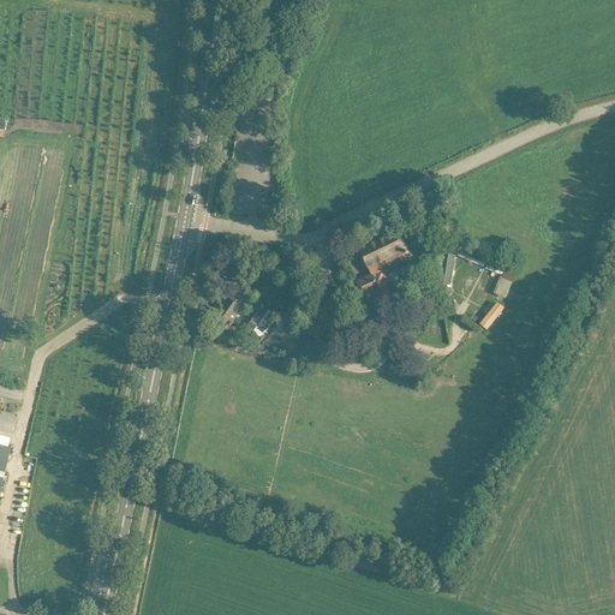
[(371,276),(357,284),(363,297),(366,294),(375,311),(396,302),(383,274),(412,261),(398,231),(359,250),(371,276)]
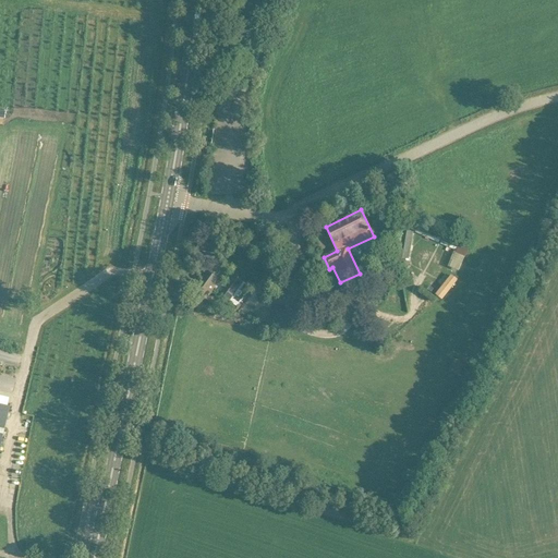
[(412,220),(411,223),(409,227),(439,241),(443,234),(412,220)]
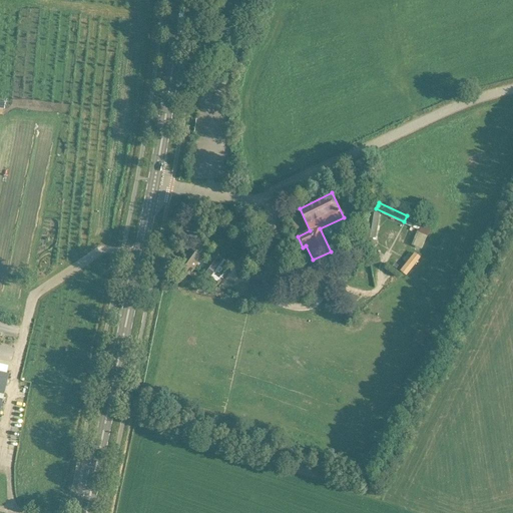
[(377,241),(373,238),(378,212),(368,211),(365,237),(371,238),(369,243),(375,246),(377,241)]
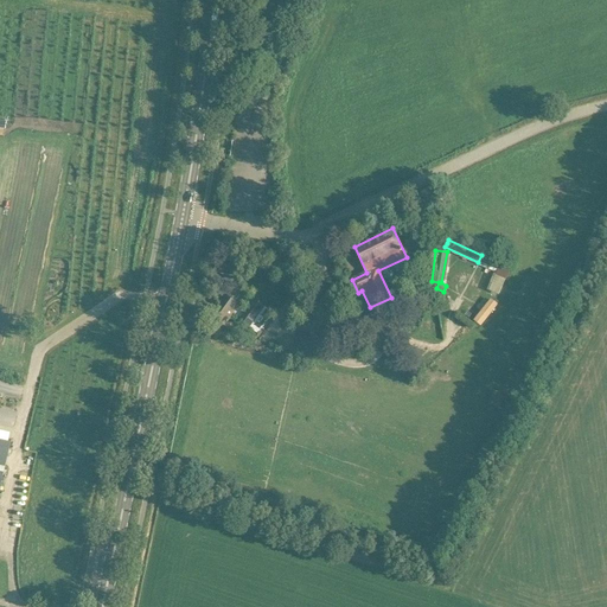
[(483,255),(483,256),(480,262),(497,270),(498,269),(504,273),(508,267),(500,263),(500,262),(483,255)]
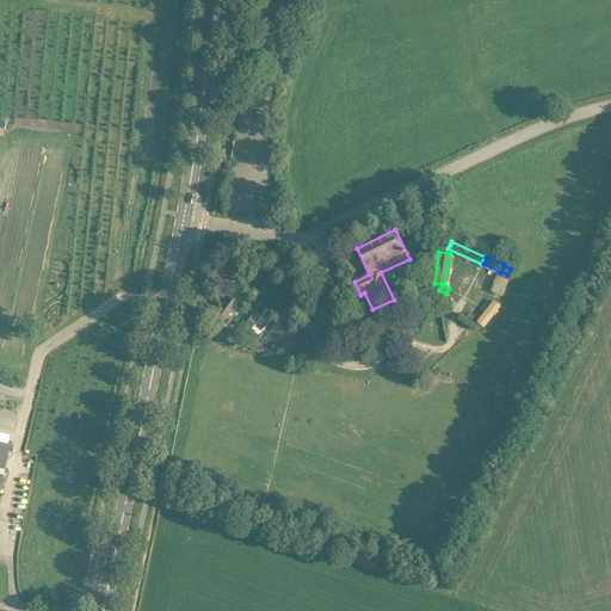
[(210,318),(220,323),(224,327),(232,318),(234,319),(236,316),(239,319),(238,319),(260,335),(275,315),(254,300),(244,315),(241,314),(245,310),(224,297),(210,318)]
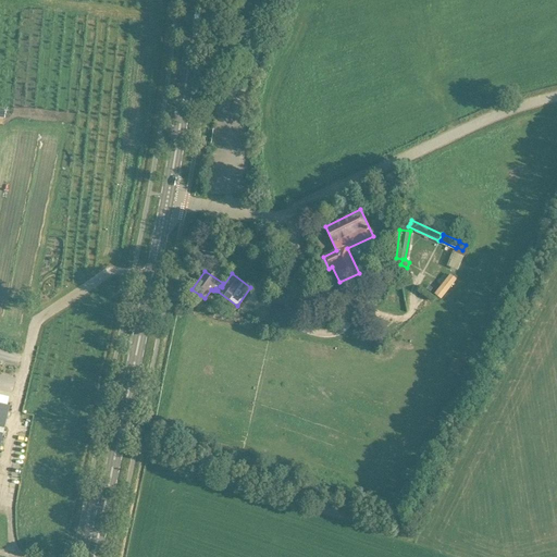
[(449,273),(433,294),(441,300),(457,280),(449,273)]
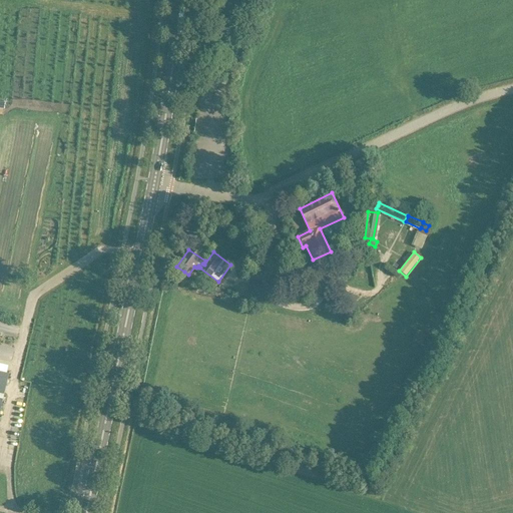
[(417,330),(412,342),(422,345),(426,334),(417,330)]
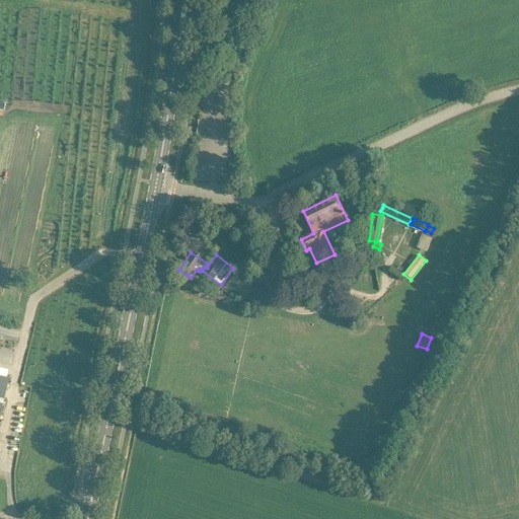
[(0,417),(9,378),(0,376),(0,417)]
